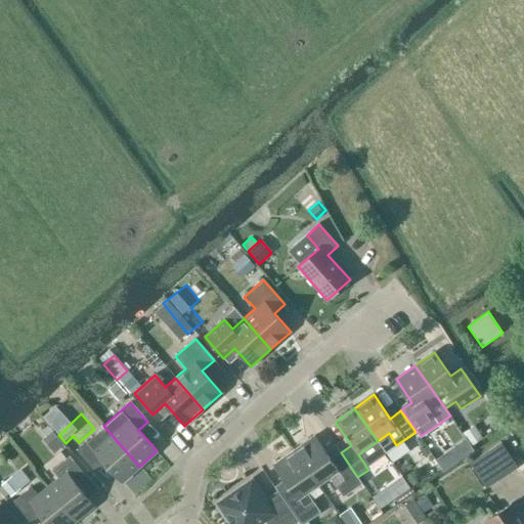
[(103,426),(76,450),(93,470),(102,461),(121,482),(139,467),(103,426)]
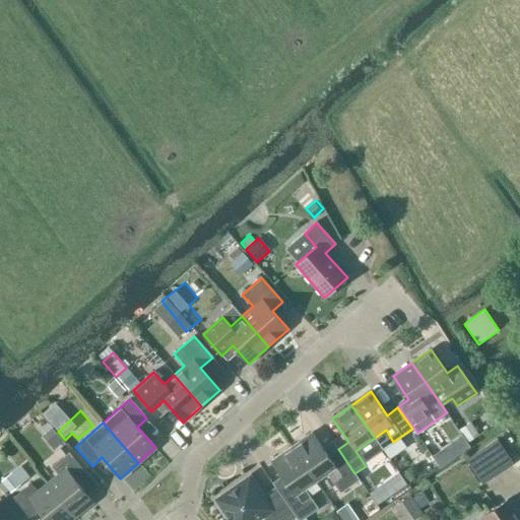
[(428,432),(415,438),(425,454),(437,448),(428,432)]
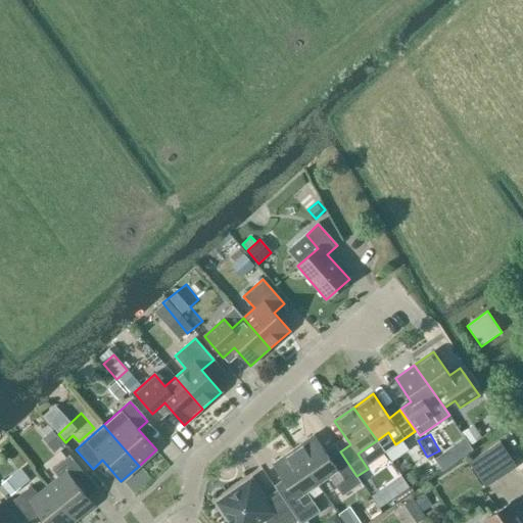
[(293,449),(317,483),(328,476),(342,495),(362,483),(341,454),(331,461),(314,435),(293,449)]
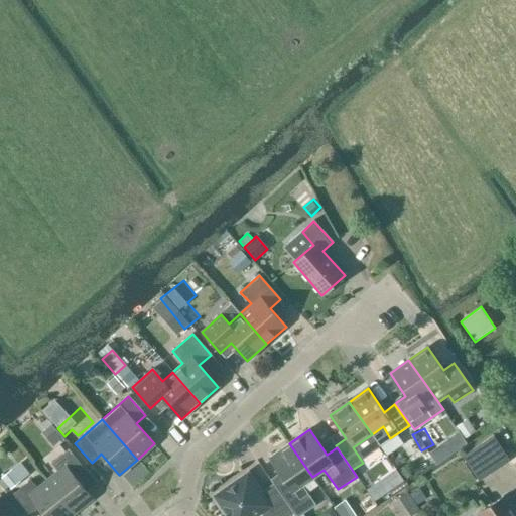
[(497,441),(509,460),(515,454),(515,448),(507,435),(497,441)]
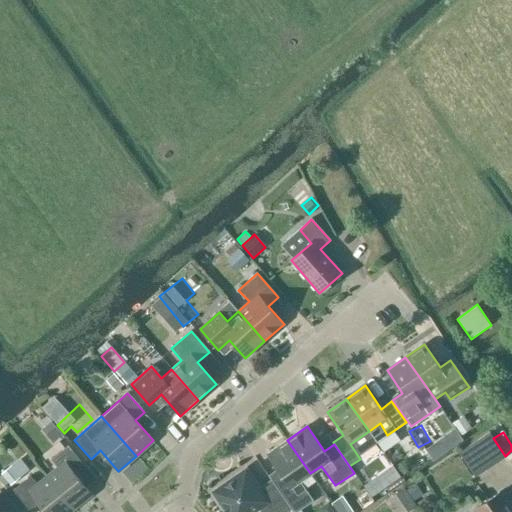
[(274,485),(292,510),(293,511),(296,511),(313,501),(299,481),(310,473),(287,440),(267,454),(284,478),(274,485)]
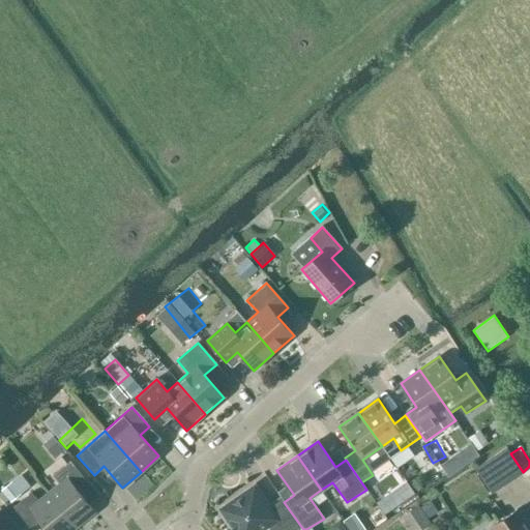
[(489,460),(453,476),(464,499),(499,483),(489,460)]
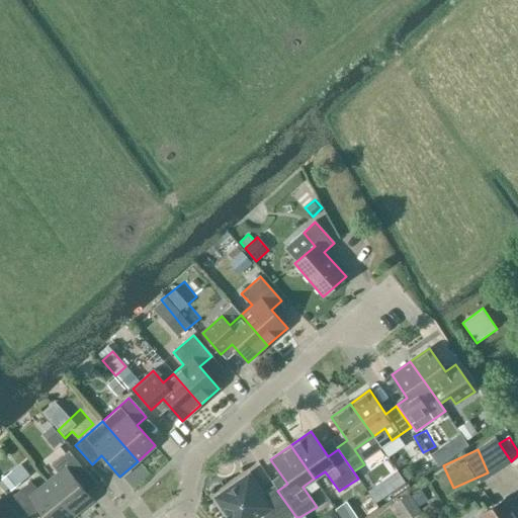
[(49,483),(74,514),(92,500),(75,479),(85,470),(69,450),(51,464),(59,475),(49,483)]
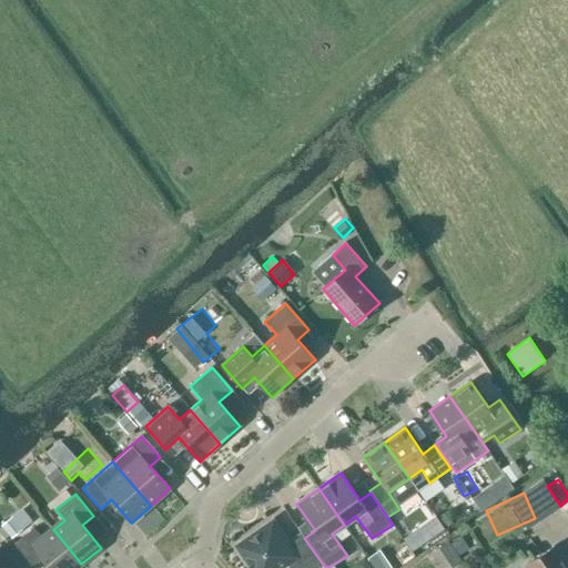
[(6,519),(14,533),(43,514),(36,500),(6,519)]
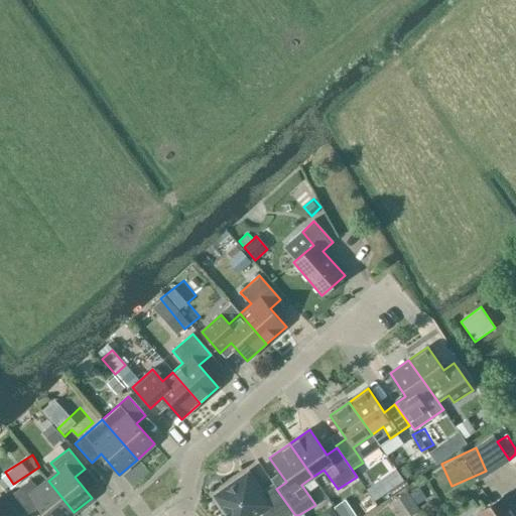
[(430,501),(448,487),(435,471),(417,485),(430,501)]
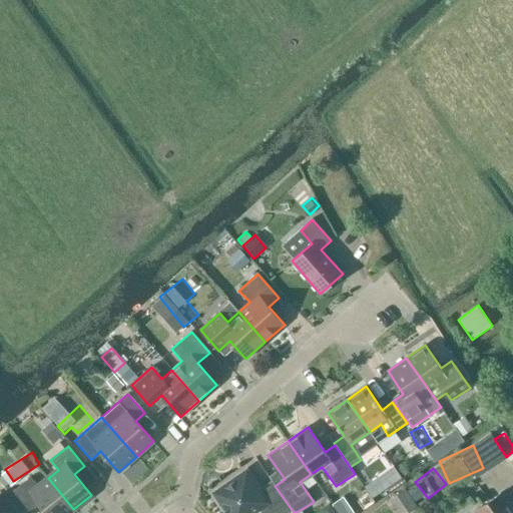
[(289,512),(293,511),(275,486),(263,494),(245,470),(212,493),(213,496),(211,497),(222,512),(224,511),(225,512),(255,512),(260,511),(261,512),(289,512)]
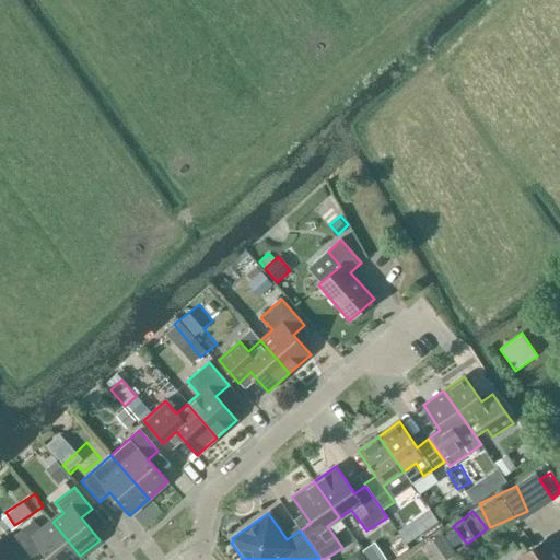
[(74,559),(80,556),(53,522),(42,531),(33,521),(14,536),(32,557),(42,548),(51,559),(74,559)]
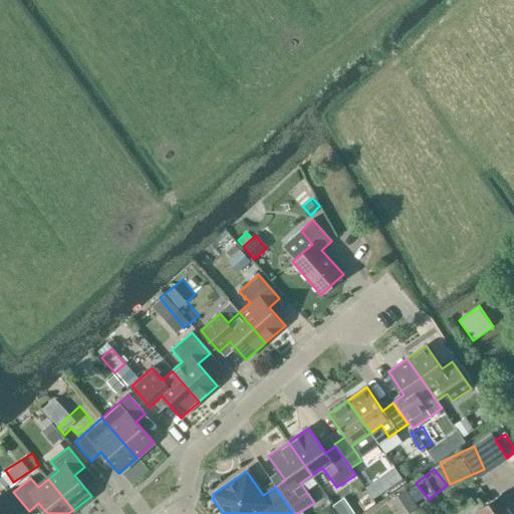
[(415,509),(428,499),(415,483),(402,493),(415,509)]
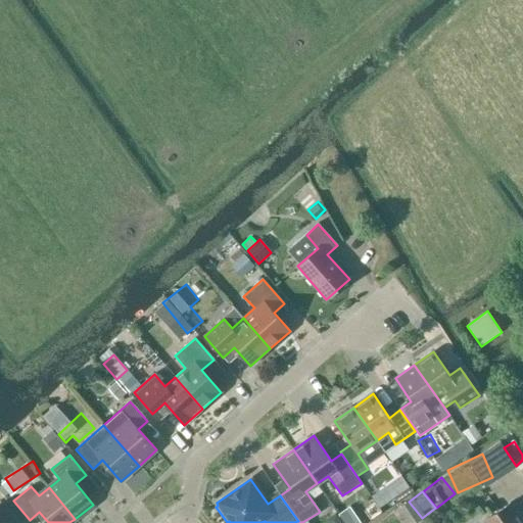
[(16,522),(2,503),(0,504),(0,522),(16,522)]
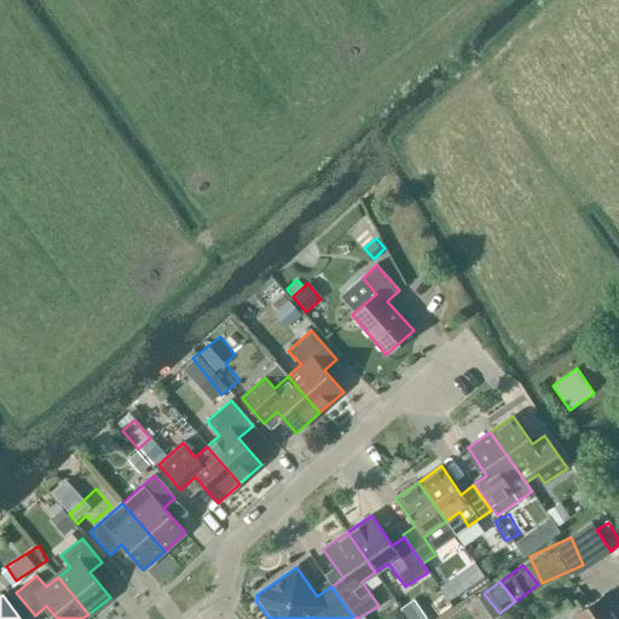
[(576,618),(618,618),(618,617),(605,595),(574,614),(576,618)]
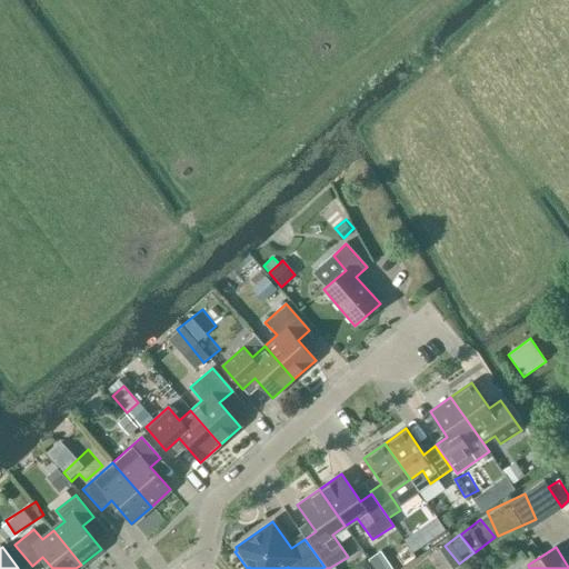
[(397,548),(385,553),(391,568),(403,563),(397,548)]
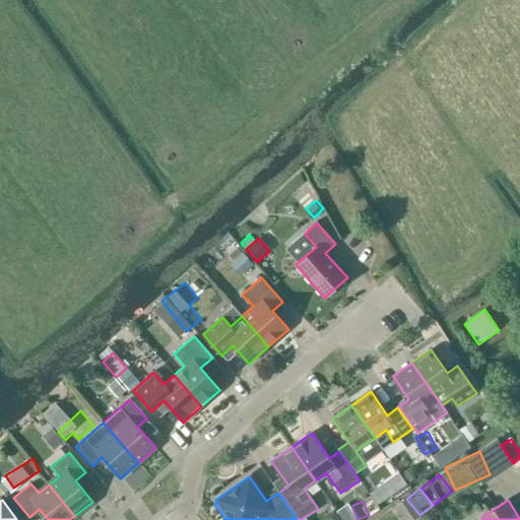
[(103,519),(116,519),(109,506),(99,511),(103,519)]
